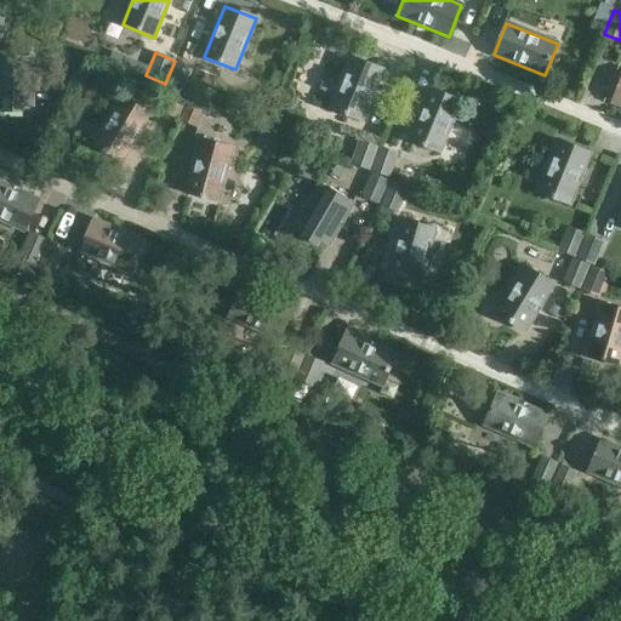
[(32,108),(30,57),(0,57),(0,108),(3,108),(3,113),(23,113),(23,108),(32,108)]
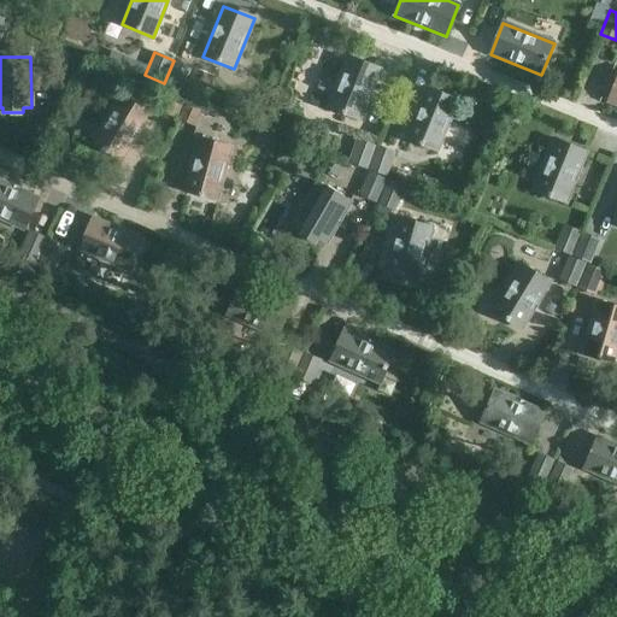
[(359,121),(380,69),(348,57),(328,107),(359,121)]
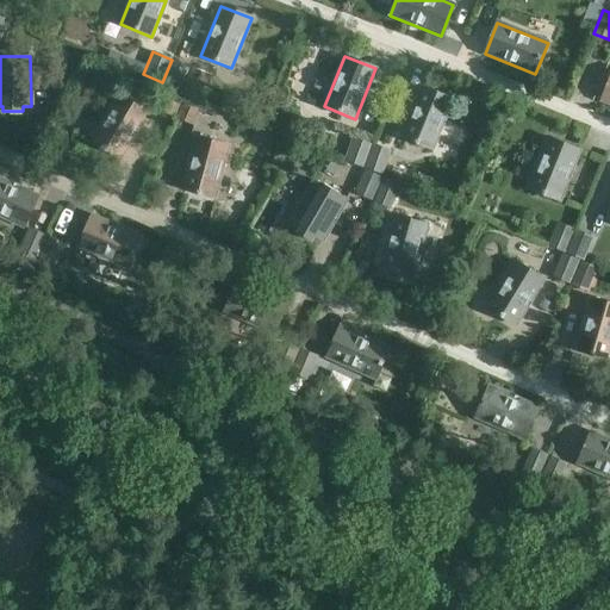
[(190,67),(173,60),(162,83),(180,91),(190,67)]
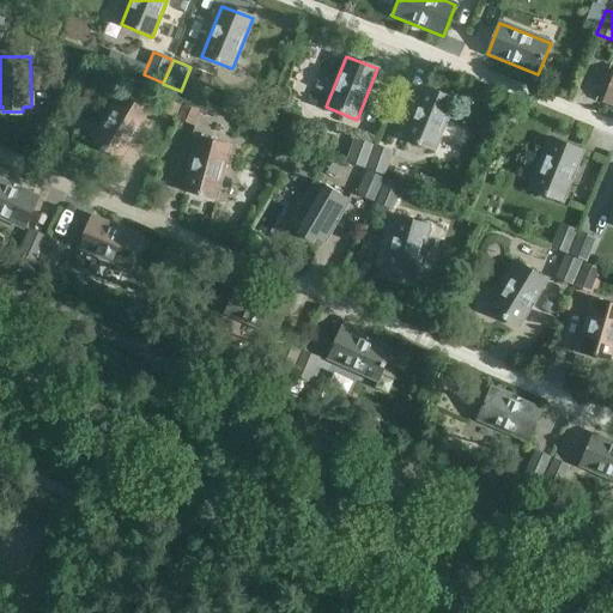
[(193,67),(188,78),(210,85),(213,76),(193,67)]
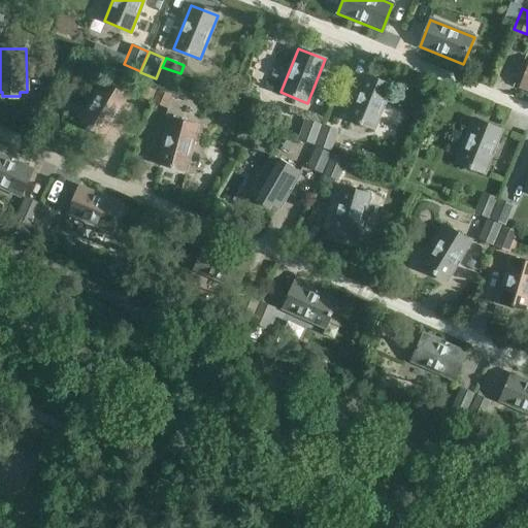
[(135,95),(152,102),(160,81),(144,74),(135,95)]
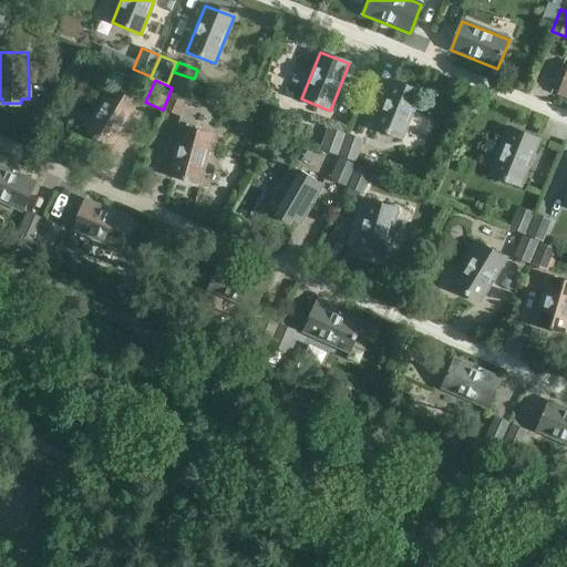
[(402,140),(421,92),(392,81),(373,127),(402,140)]
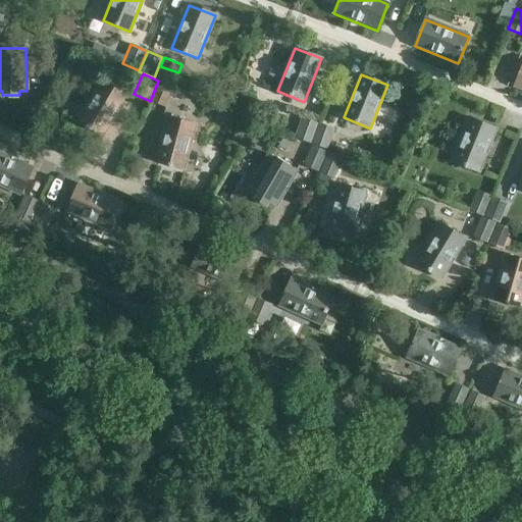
[(159,81),(150,101),(165,108),(174,88),(159,81)]
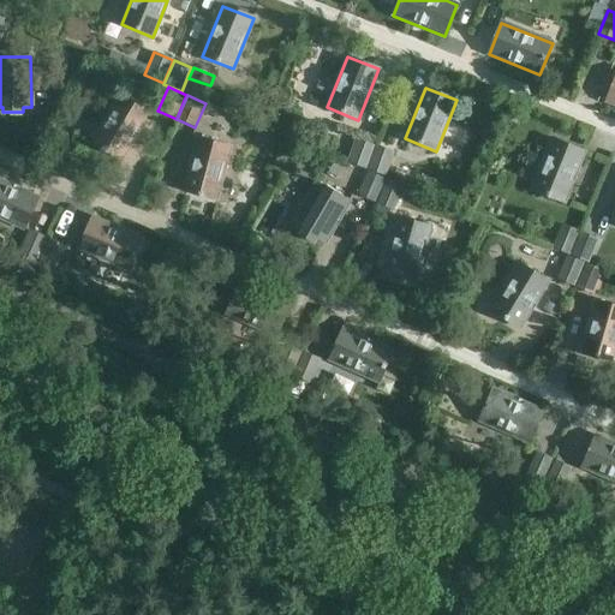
[(121,160),(149,113),(120,96),(93,143),(121,160)]
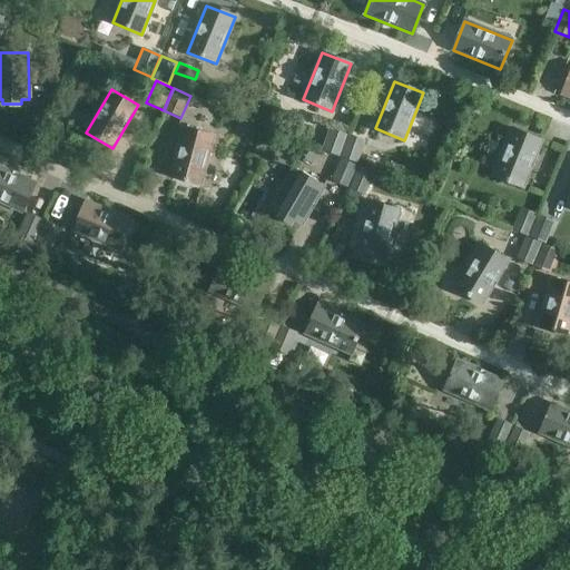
[(200,186),(214,137),(184,128),(170,178),(200,186)]
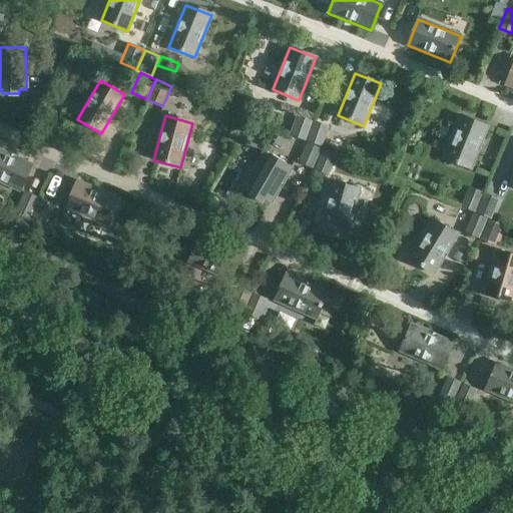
[(290,136),(306,141),(313,121),(298,115),(290,136)]
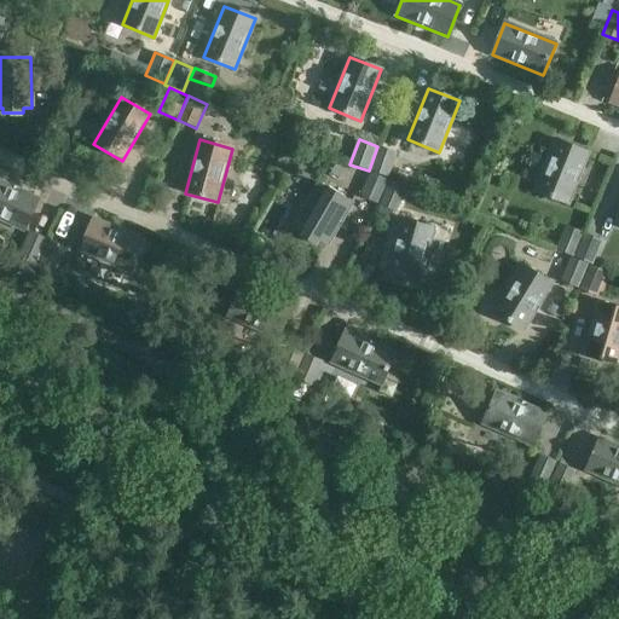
[(567,204),(589,152),(557,140),(536,191),(567,204)]
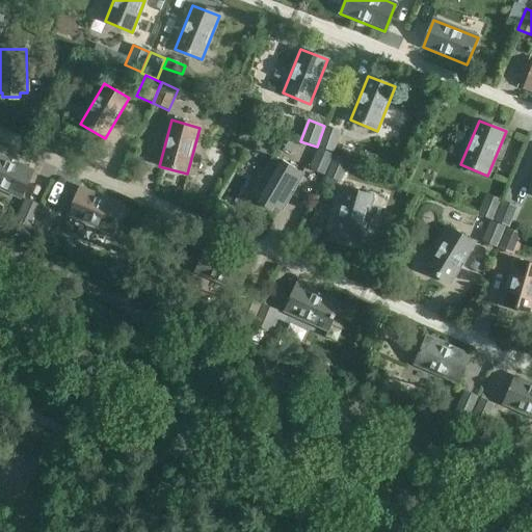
[(325,126),(318,147),(334,153),(341,132),(325,126)]
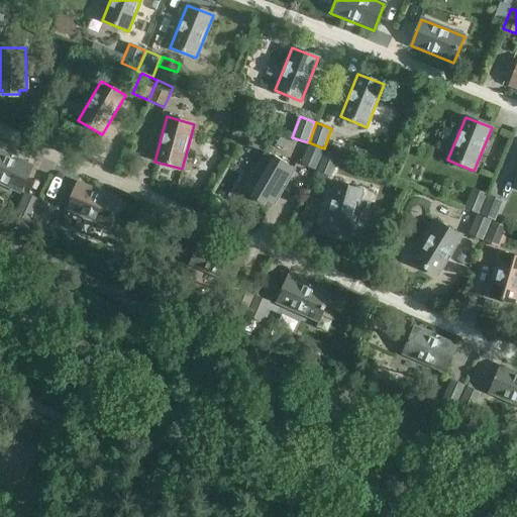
[(300,164),(315,171),(324,150),(309,143),(300,164)]
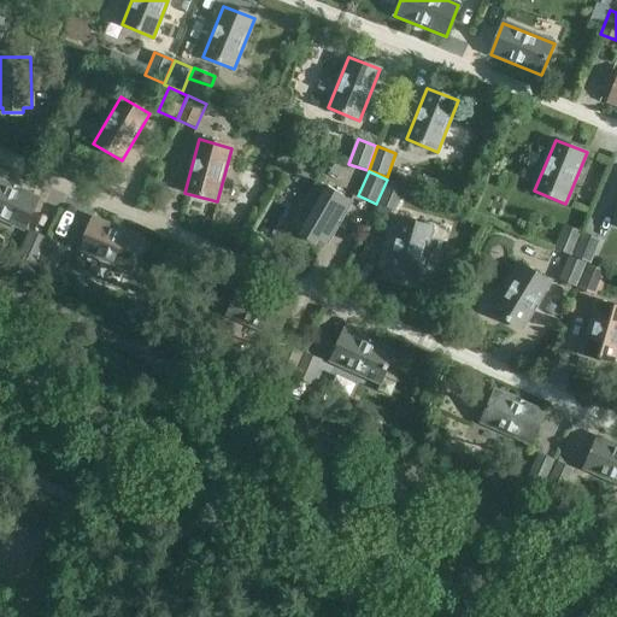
[(377,204),(395,212),(406,188),(387,181),(377,204)]
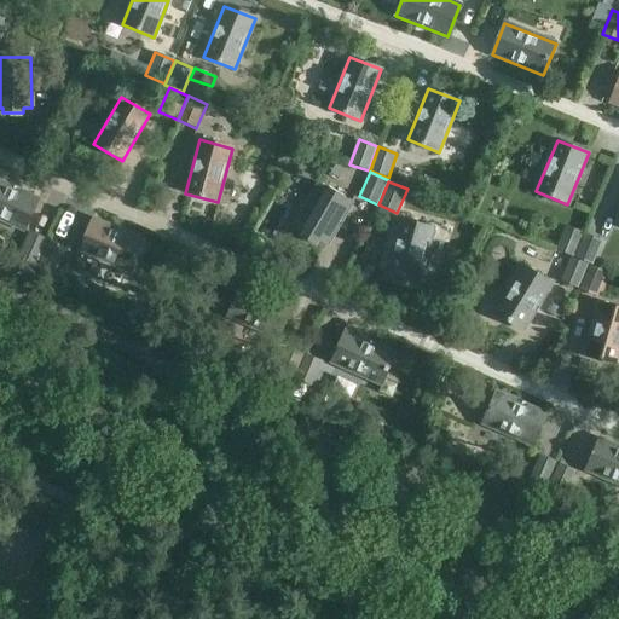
[(39,201),(0,183),(0,219),(24,231),(39,201)]
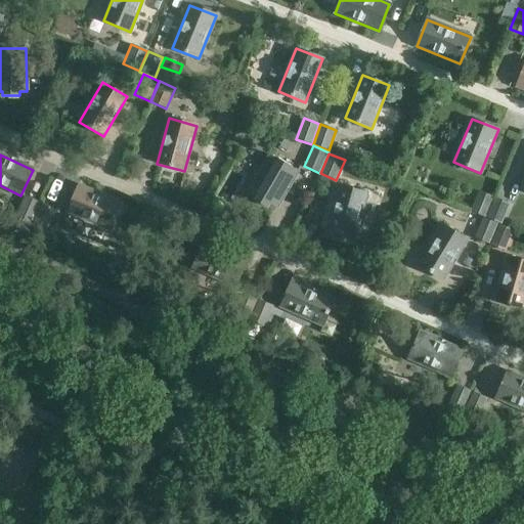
[(276,209),(298,171),(271,156),(250,192),(255,197),(253,200),(268,208),(270,205),(276,209)]
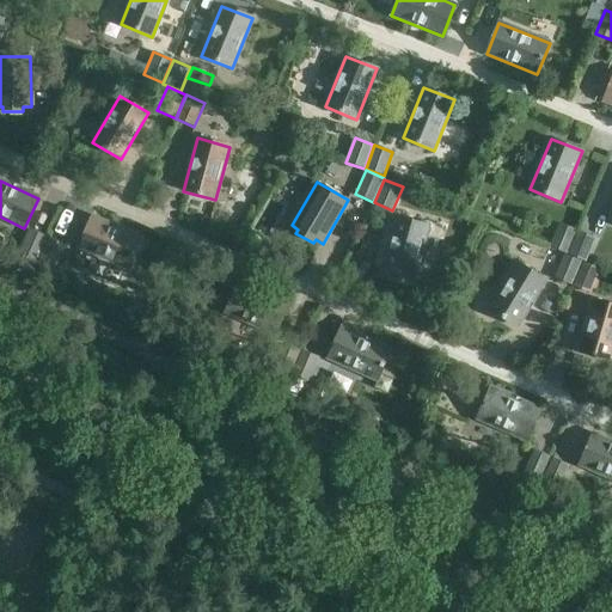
[(414,279),(429,226),(397,216),(381,269),(414,279)]
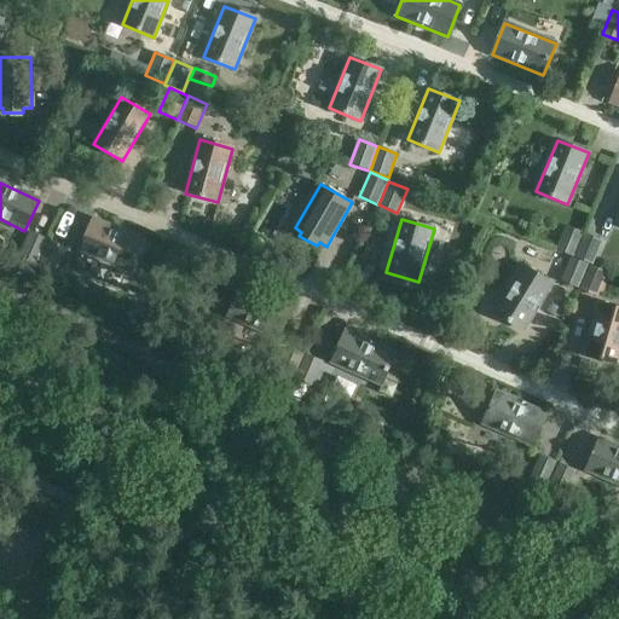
[(131,273),(144,242),(93,220),(80,252),(131,273)]
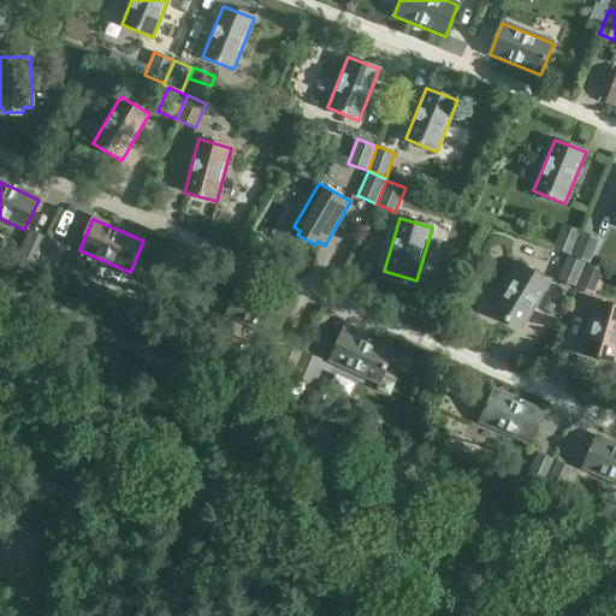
[(572,256),(581,232),(562,224),(552,248),(572,256)]
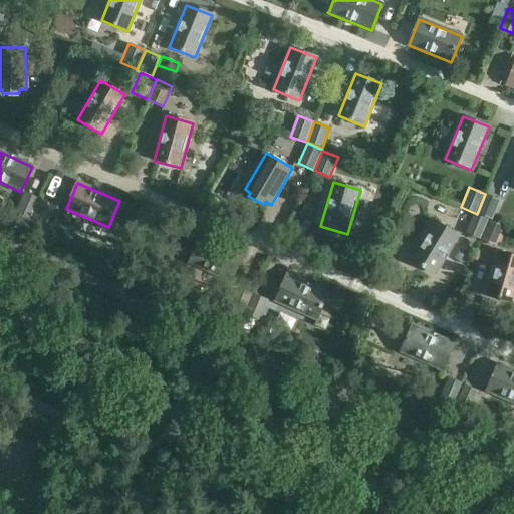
[(31,219),(40,200),(24,192),(15,212),(31,219)]
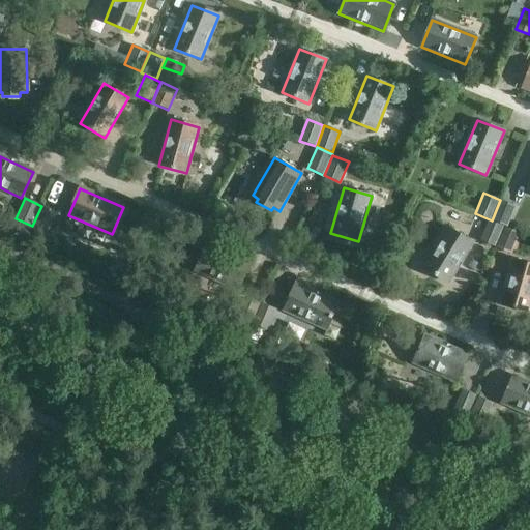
[(500,200),(492,221),(507,227),(516,206),(500,200)]
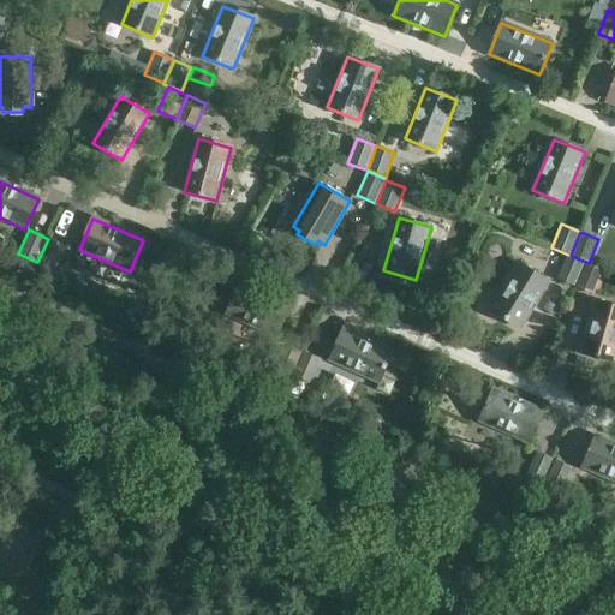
[(48,239),(37,262),(40,263),(36,270),(49,276),(53,269),(55,270),(66,248),(48,239)]
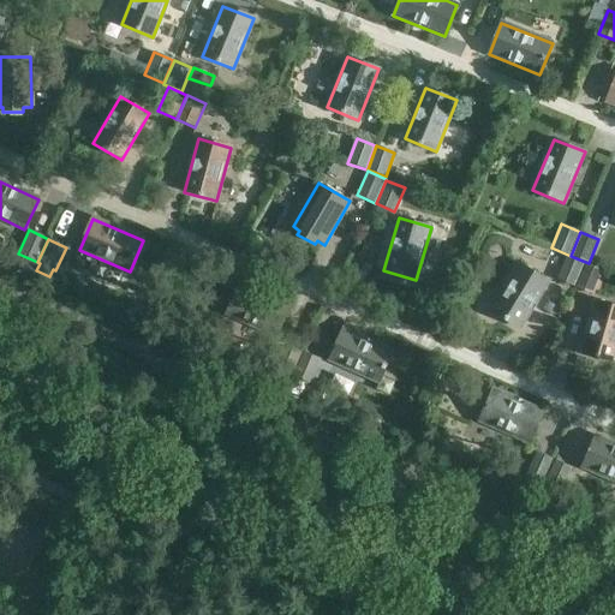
[(556,279),(574,287),(585,263),(566,255),(556,279)]
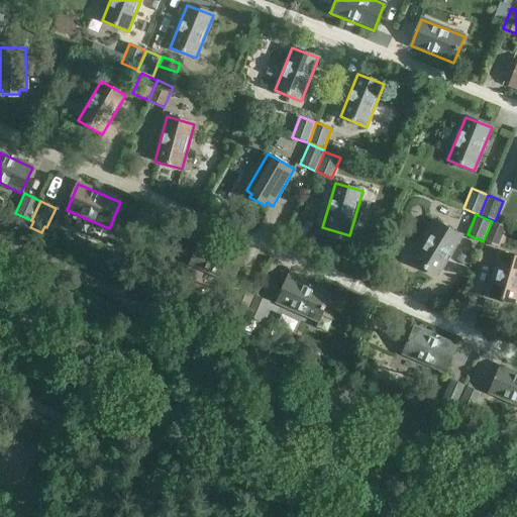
[(484,241),(499,248),(507,227),(492,221),(484,241)]
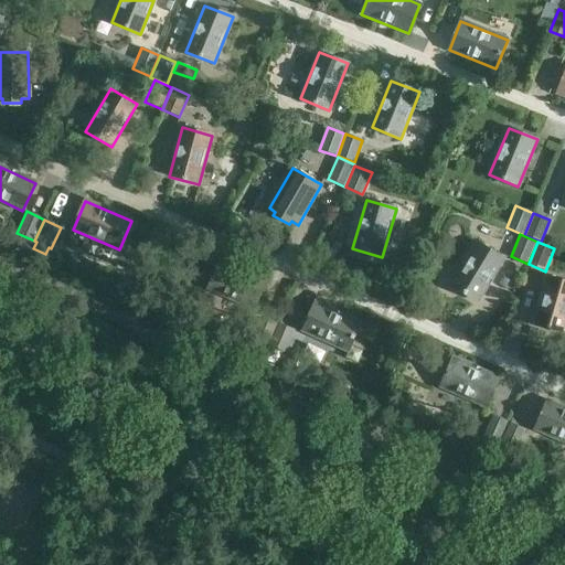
[(478,301),(504,258),(478,243),(451,286),(478,301)]
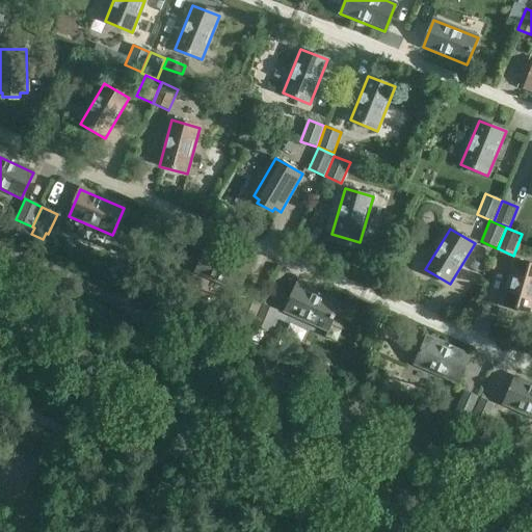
[(239,292),(251,265),(208,245),(195,272),(239,292)]
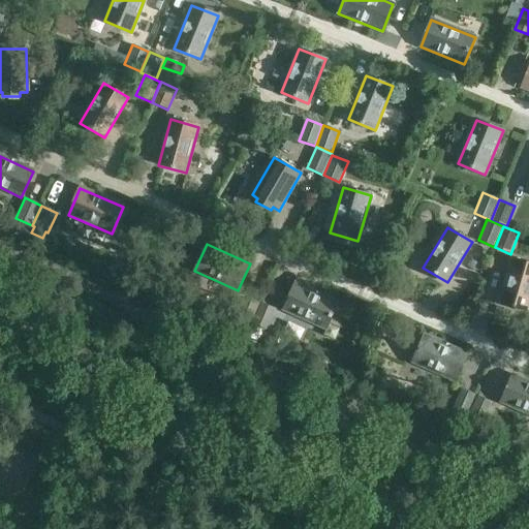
[(528,312),(528,308),(528,262),(514,258),(500,304),(528,312)]
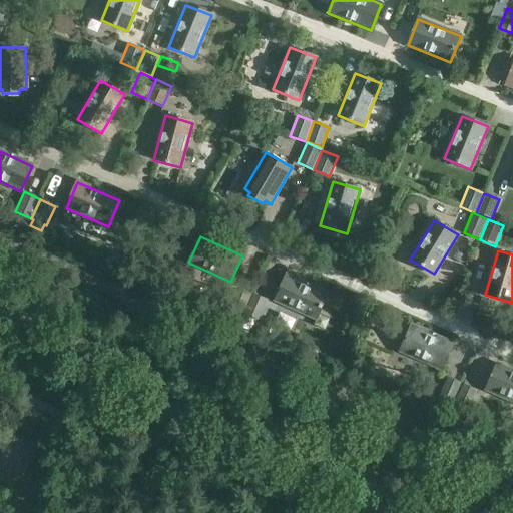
[(317,320),(328,294),(287,276),(275,301),(317,320)]
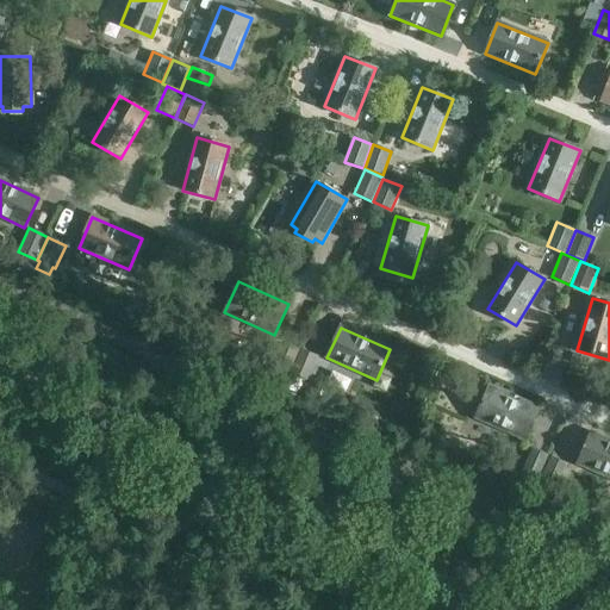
[(272,363),(290,371),(299,349),(282,341),(272,363)]
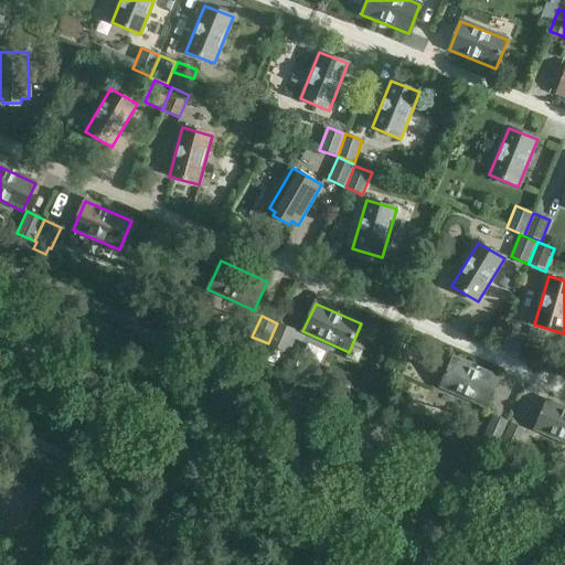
[(269,344),(286,352),(295,331),(278,323),(269,344)]
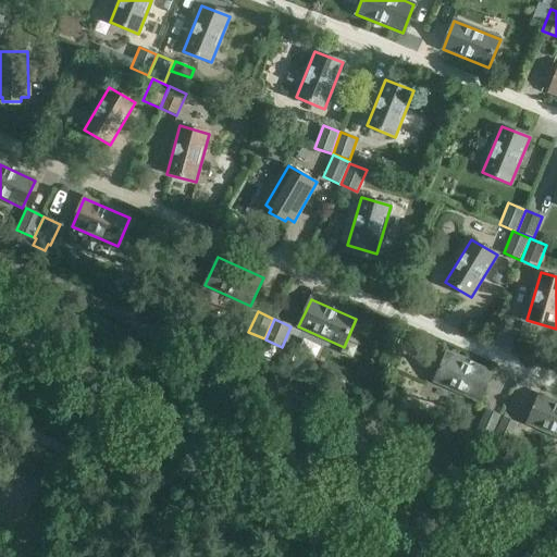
[(295,360),(298,361),(316,368),(320,356),(299,347),(295,360)]
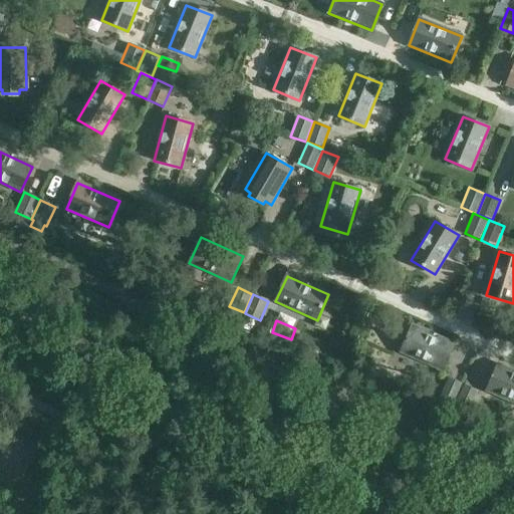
[(443,370),(455,344),(413,326),(401,352),(443,370)]
